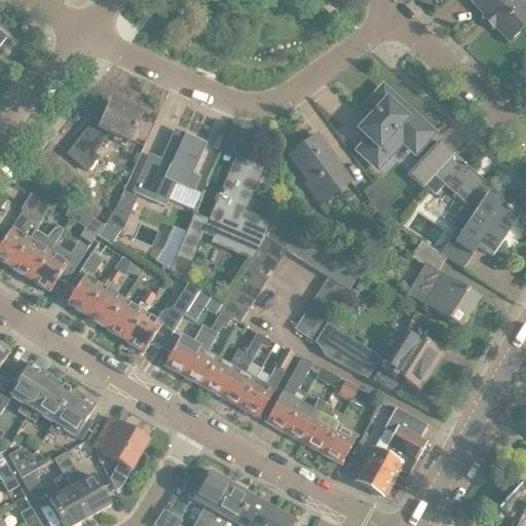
[(473,0),(471,2),(484,15),(485,14),(495,25),(494,27),(508,41),(525,23),(525,8),(521,4),(517,0),(473,0)]
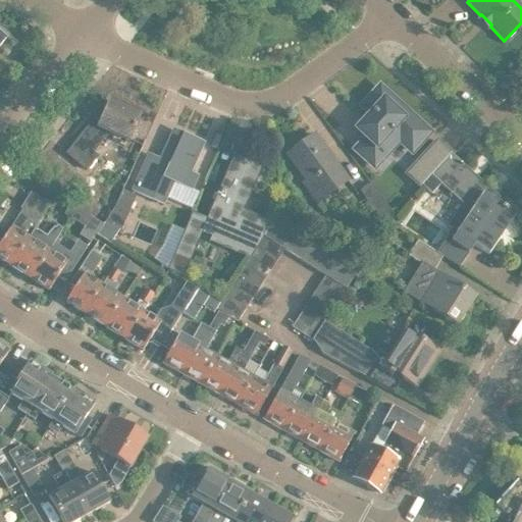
[(370,95),(367,97),(366,101),(367,104),(369,108),(366,110),(371,114),(357,129),(366,138),(355,150),(373,166),(385,153),(381,150),(392,138),(396,142),(399,140),(411,151),(418,143),(419,143),(420,143),(419,142),(427,133),(383,92),(380,95),(377,93),(373,93),(370,95)]
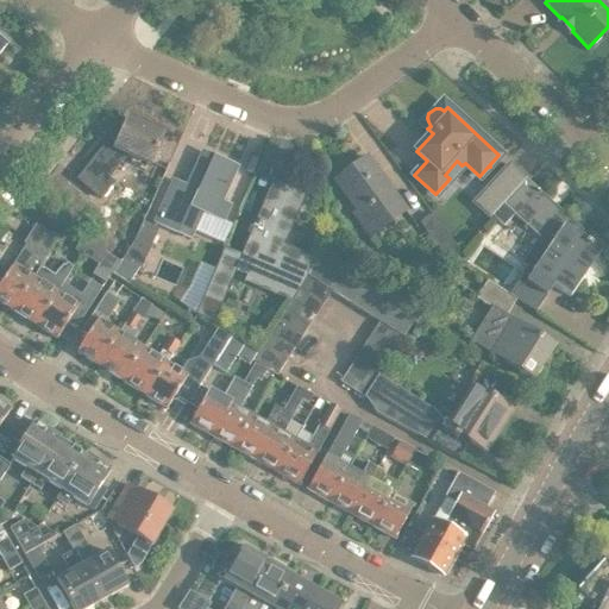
[(108,139),(89,163),(76,179),(100,198),(113,182),(107,177),(126,155),(149,165),(163,133),(126,117),(115,142),(108,139)]
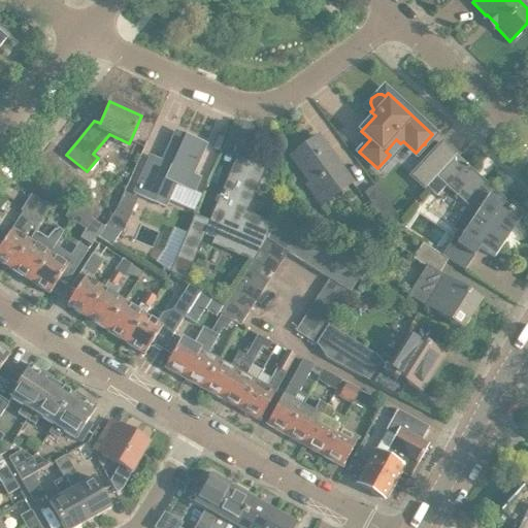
[(200,156),(202,151),(201,151),(204,144),(175,131),(162,161),(151,156),(134,192),(163,205),(179,170),(190,175),(199,156),(200,156)]
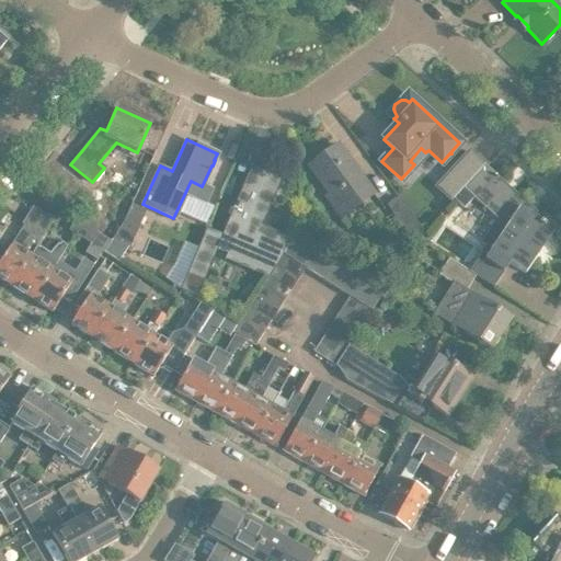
[(362,183),(353,171),(355,170),(336,145),(308,165),(328,193),(324,195),(341,217),(373,194),(364,181),(362,183)]
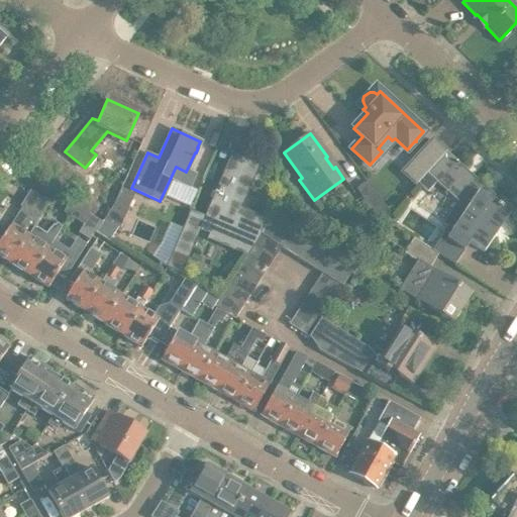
[(423,149),(402,172),(415,185),(417,183),(445,151),(432,139),(424,148),(423,147),(422,148),(423,149)]
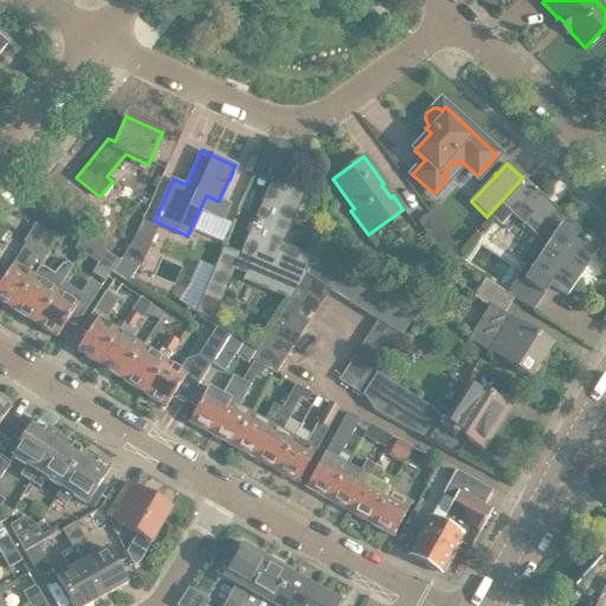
[(582,239),(575,234),(579,229),(578,229),(574,233),(561,225),(566,218),(522,178),(489,214),(501,225),(511,213),(536,236),(519,263),(523,266),(507,292),(532,310),(549,283),(567,295),(598,249),(588,243),(582,239)]
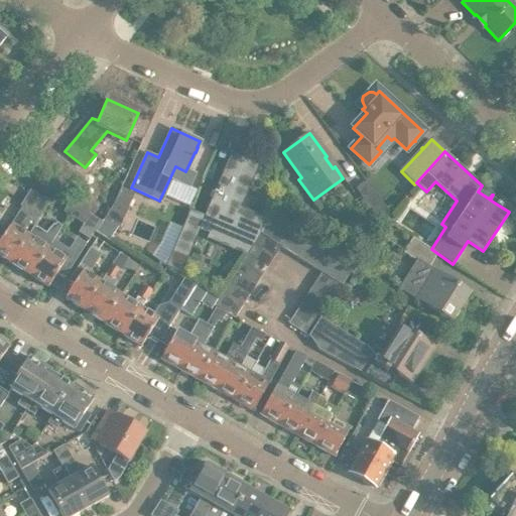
[(200,229),(210,233),(214,223),(255,240),(259,233),(268,220),(240,208),(258,164),(231,152),(216,187),(215,187),(213,191),(216,192),(213,200),(211,199),(204,217),(188,210),(168,260),(166,263),(165,267),(180,275),(200,229)]
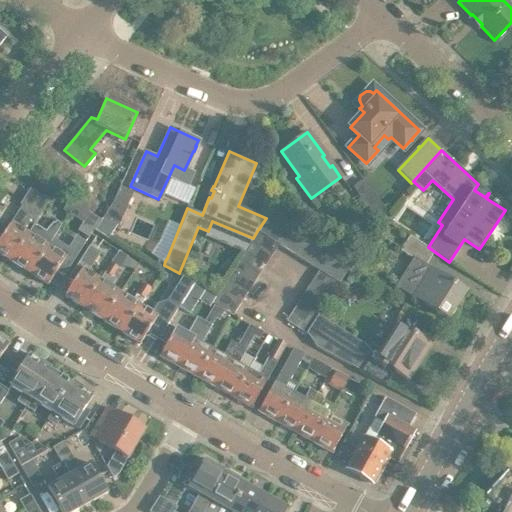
[(375,219),(378,217),(386,211),(363,180),(352,187),(375,219)]
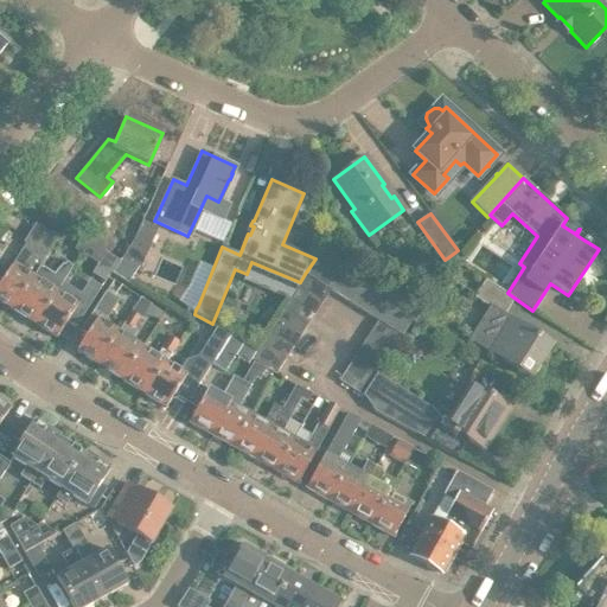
[(140,267),(157,228),(141,221),(133,240),(121,259),(140,267)]
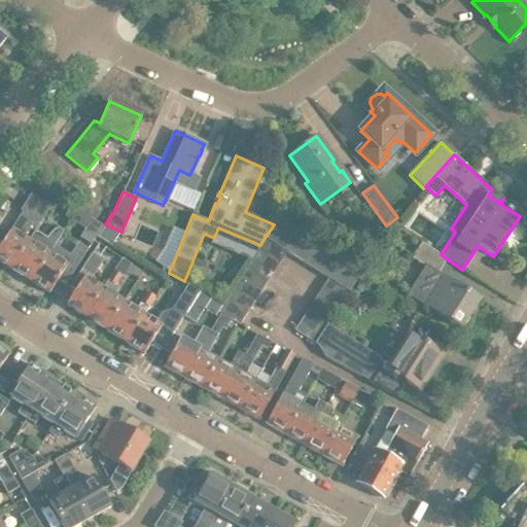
[(0,261),(10,269),(29,241),(34,232),(32,231),(48,205),(30,194),(20,210),(22,211),(1,242),(0,241),(0,261)]
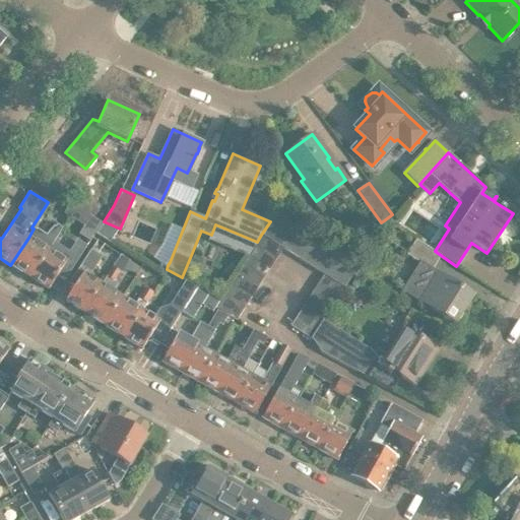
[(83,226),(90,216),(70,202),(63,213),(83,226)]
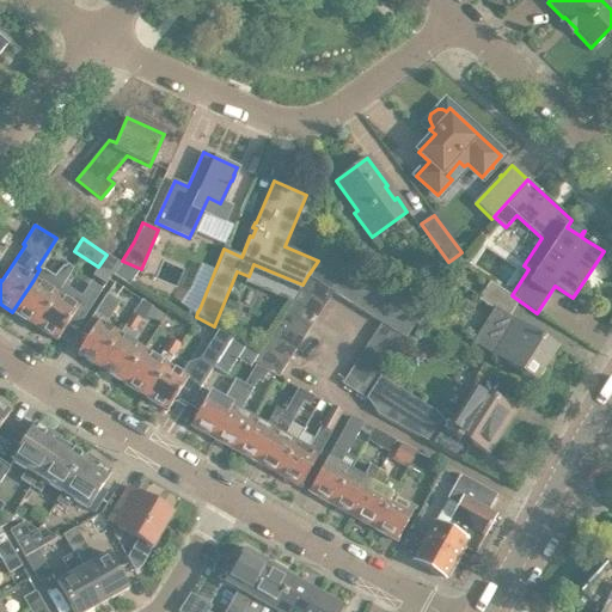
[(318,261),(307,276),(331,292),(356,307),(372,283),(323,252),(318,261)]
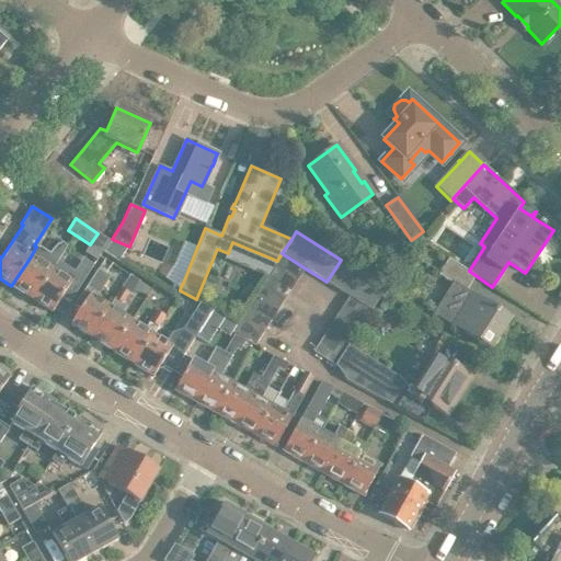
[(103,252),(110,241),(98,233),(90,244),(86,251),(96,259),(101,251),(103,252)]
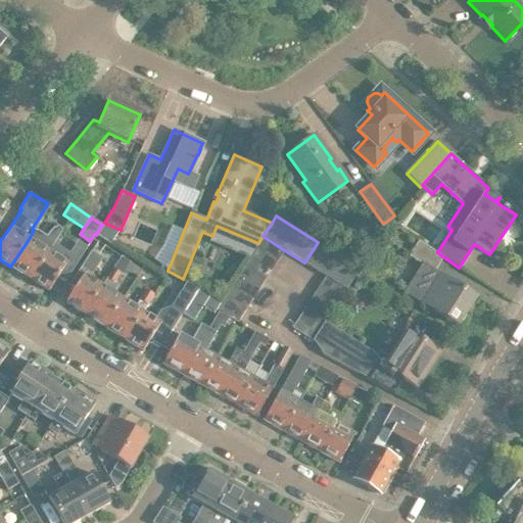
[(34,230),(29,239),(10,267),(30,279),(52,244),(62,229),(55,225),(43,238),(34,230)]
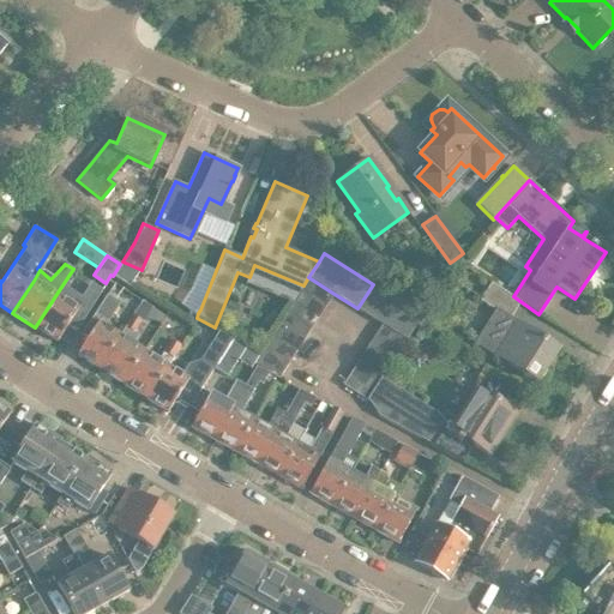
[(304,286),(301,290),(325,306),(332,293),(308,277),(304,286)]
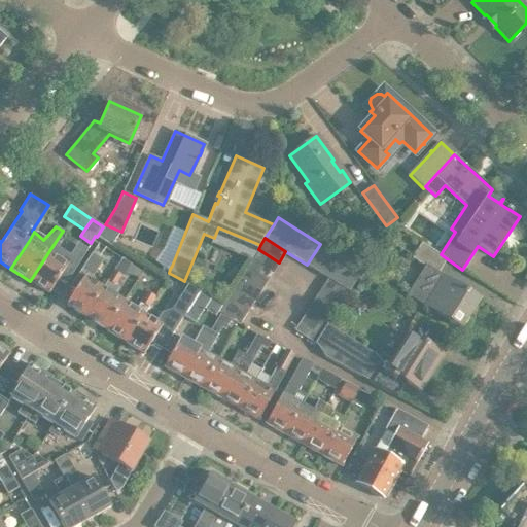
[(79,245),(72,240),(63,252),(53,246),(30,281),(48,293),(79,245)]
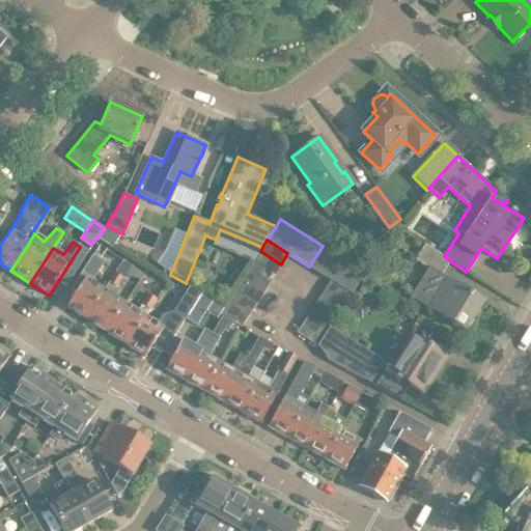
[(428,269),(410,297),(463,330),(481,301),(440,275),(448,260),(423,245),(414,259),(428,269)]
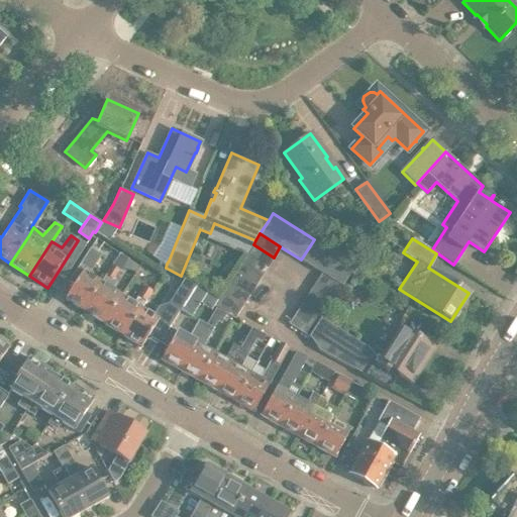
[(314,239),(301,260),(321,273),(341,286),(354,265),(314,239)]
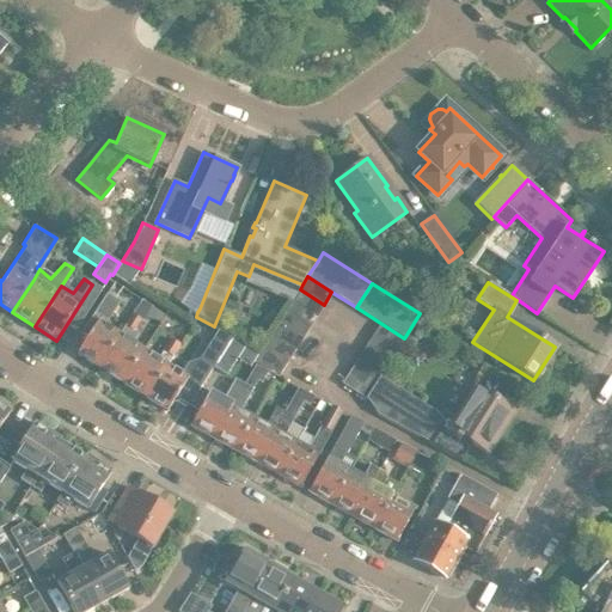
[(316,317),(324,305),(300,289),(292,301),(316,317)]
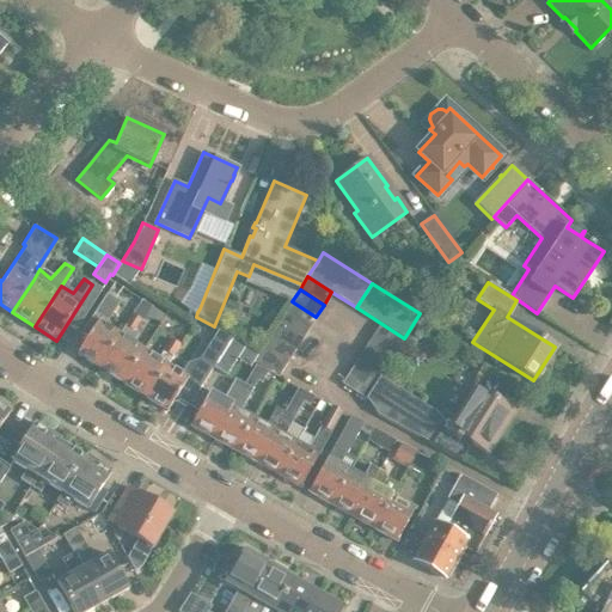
[(77,353),(97,367),(118,335),(118,334),(104,325),(118,303),(105,293),(80,334),(86,337),(77,353)]
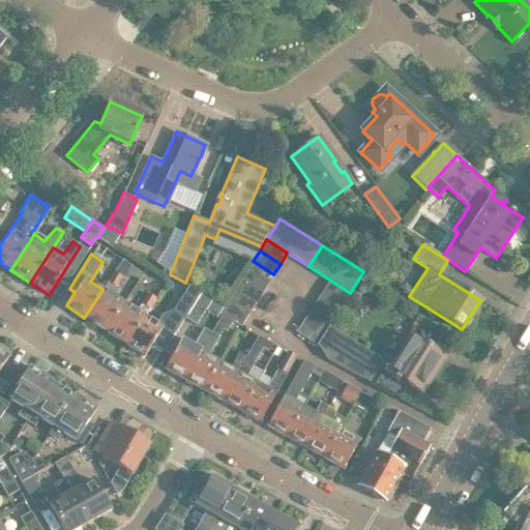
[(84,318),(105,330),(123,302),(113,296),(118,289),(115,287),(121,276),(128,265),(121,260),(114,272),(114,271),(102,289),(102,290),(84,318)]
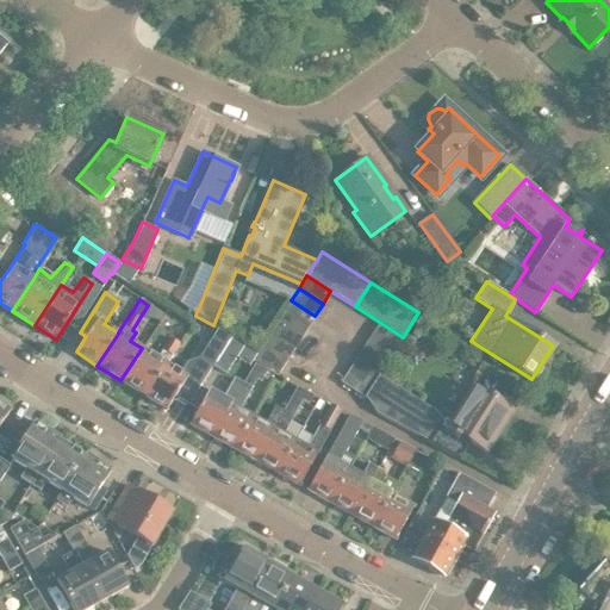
[(307,328),(315,316),(291,300),(284,312),(307,328)]
